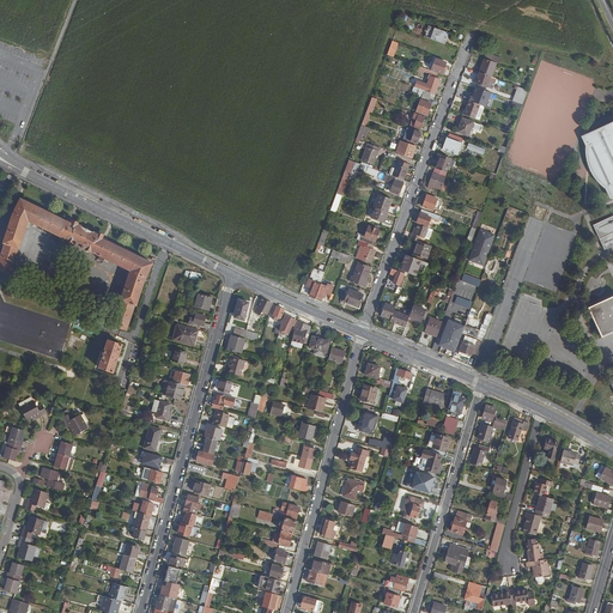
[(429,24),(425,35),(443,42),(448,31),(429,24)]
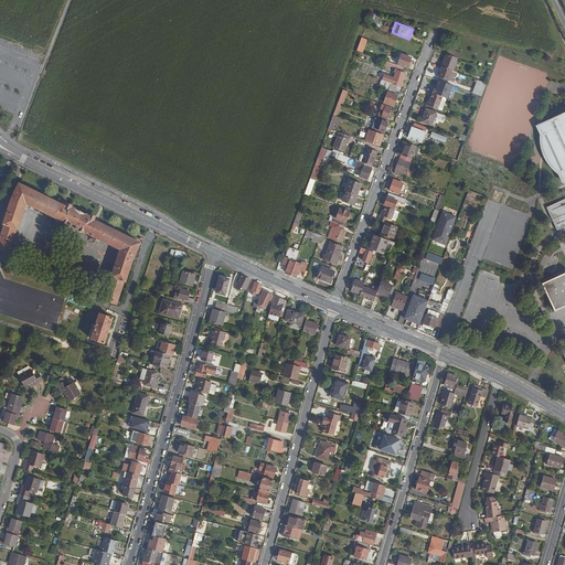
[(361,38),(356,51),(363,52),(366,39),(361,38)]
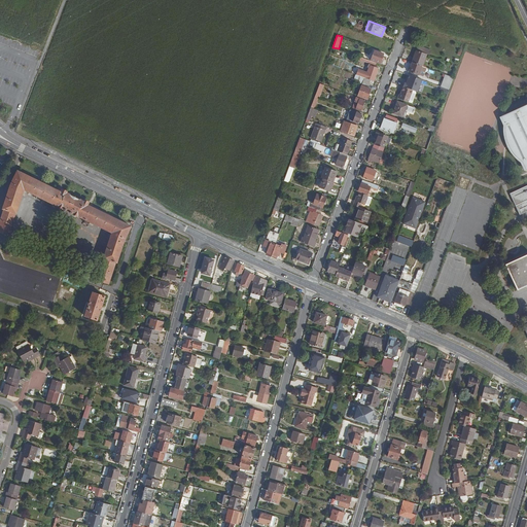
[(419,45),(417,50),(429,55),(431,49),(419,45)]
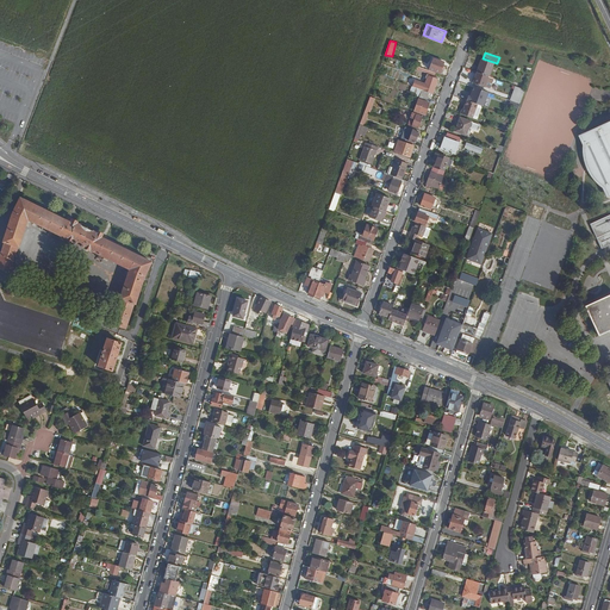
[(434,57),(429,69),(442,74),(444,68),(442,68),(444,62),(434,57)]
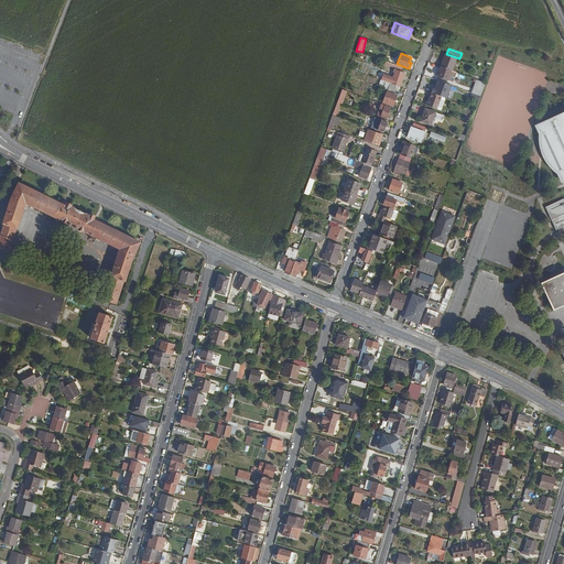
[(453,71),(457,57),(446,54),(446,53),(442,66),(452,71),(453,71)]
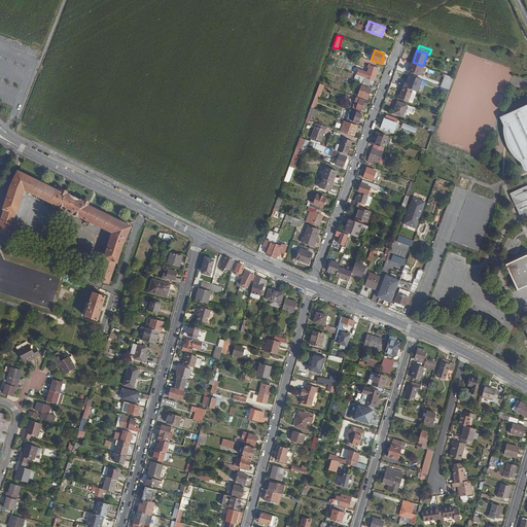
[(419,75),(422,66),(413,62),(409,71),(419,75)]
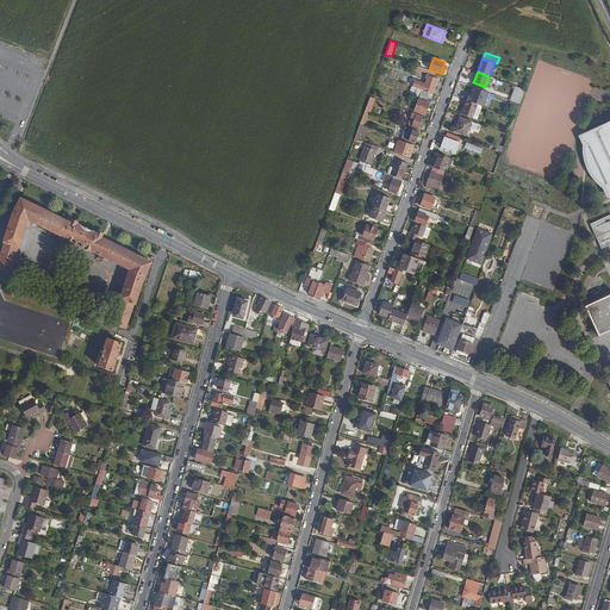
[(429,74),(423,91),(429,92),(433,93),(439,78),(434,76),(429,74)]
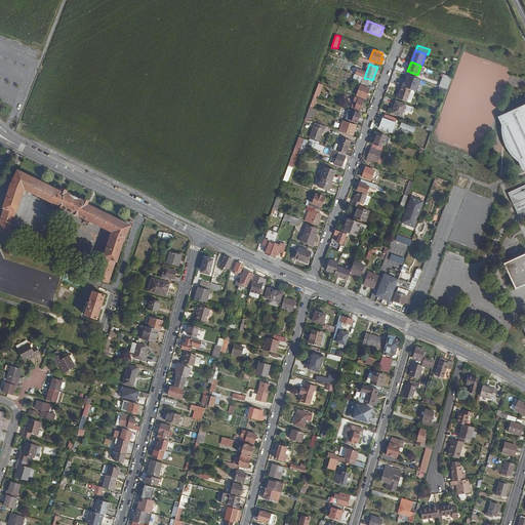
[(447,89),(451,77),(446,75),(443,82),(441,81),(439,86),(447,89)]
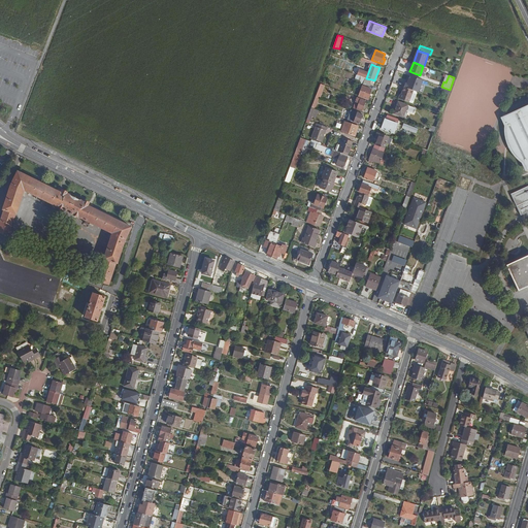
[(368,88),(371,79),(366,78),(366,77),(359,96),(368,99),(372,89),(368,88)]
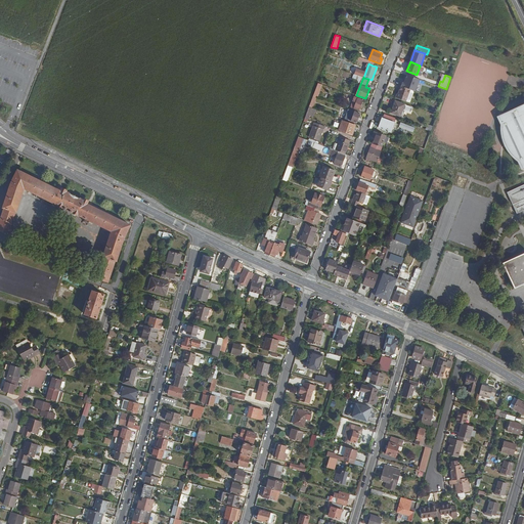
[(406,101),(410,89),(401,86),(397,97),(406,101)]
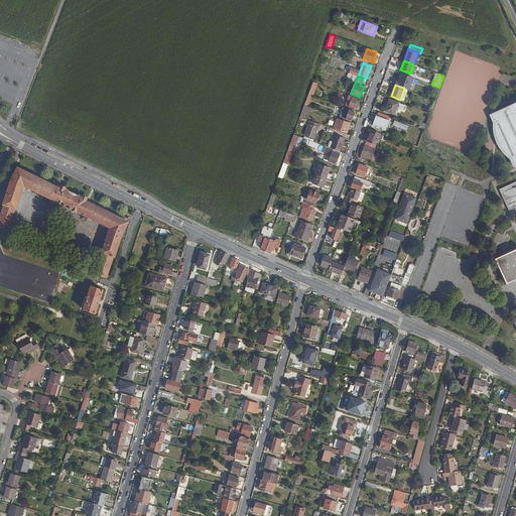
[(349,95),(348,99),(352,101),(349,107),(354,109),(358,99),(349,95)]
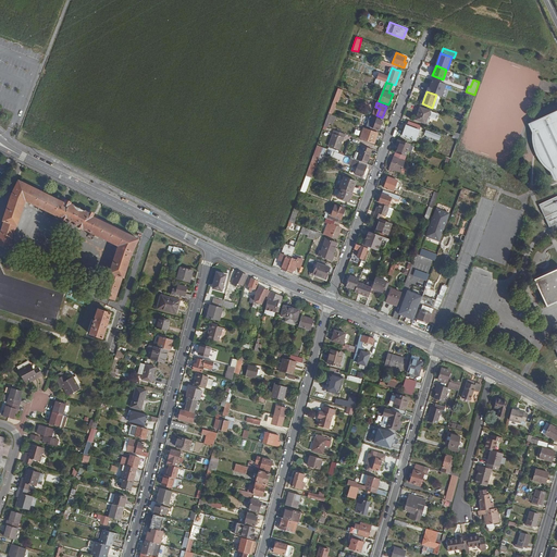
[(421,108),(416,120),(425,123),(429,118),(431,119),(432,114),(438,118),(440,114),(431,111),(421,108)]
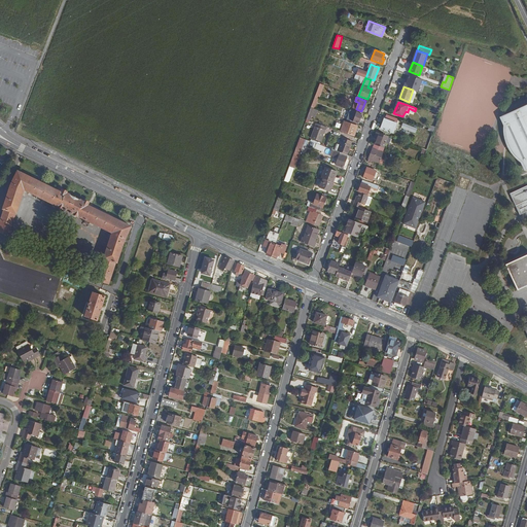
[(526,168),(526,104),(502,116),(505,124),(505,130),(507,141),(511,149),(517,156),(522,160),(526,169),(526,168)]
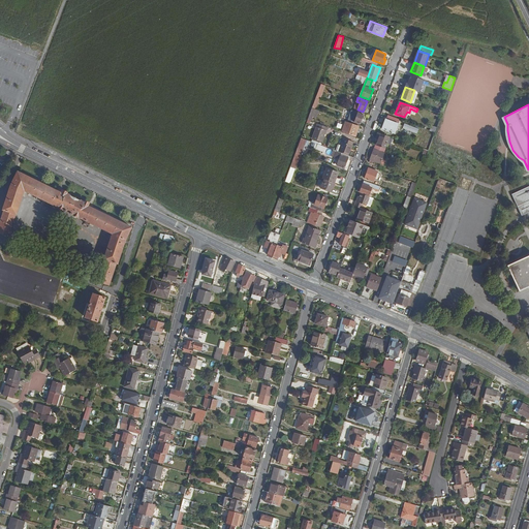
[(361,124),(364,115),(351,111),(348,119),(361,124)]
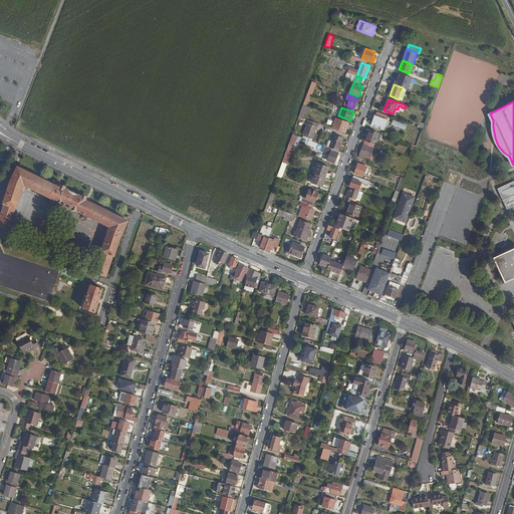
[(383,129),(389,115),(377,111),(372,124),(383,129)]
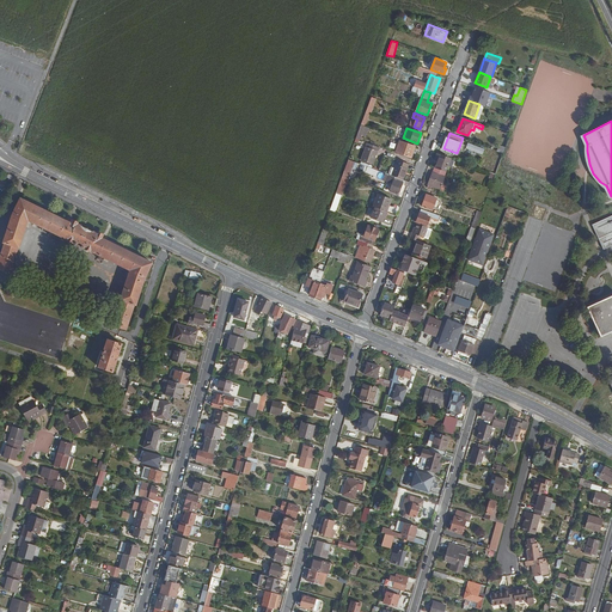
[(411,158),(416,146),(401,140),(397,152),(411,158)]
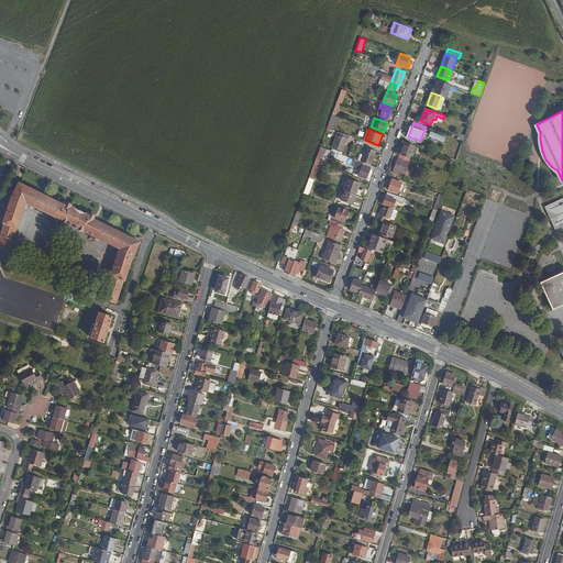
[(349,135),(338,131),(332,146),(343,151),(349,135)]
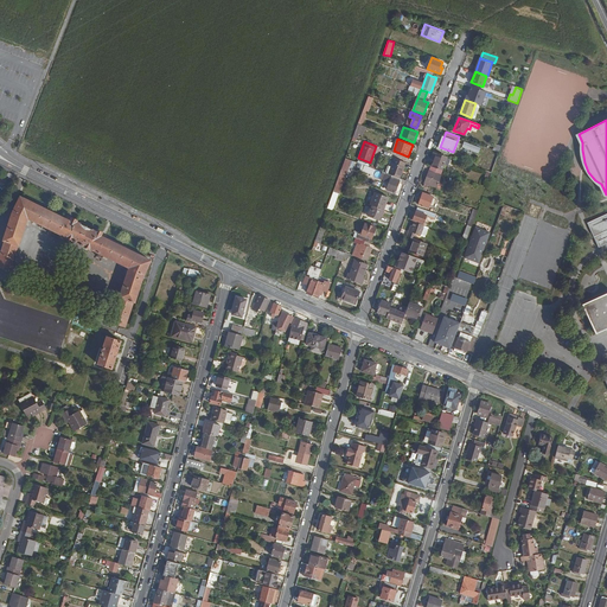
[(485,171),(491,172),(499,152),(493,149),(485,171)]
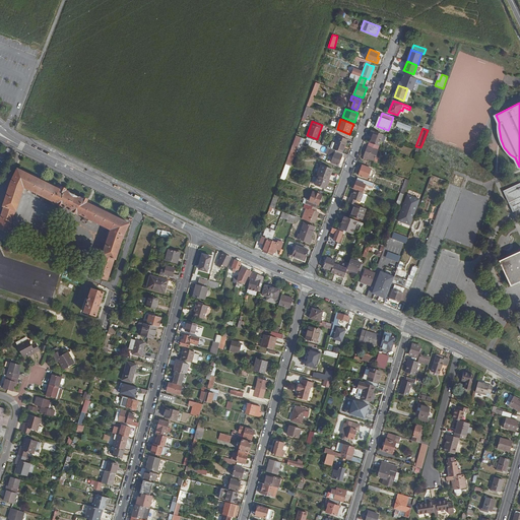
[(370,142),(379,145),(380,141),(384,142),(386,136),(372,130),(370,135),(373,136),(370,142)]
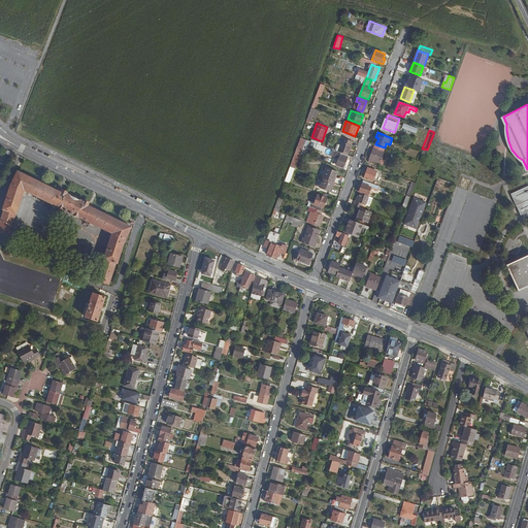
[(301,137),(296,152),(300,153),(303,144),(305,144),(307,139),(301,137)]
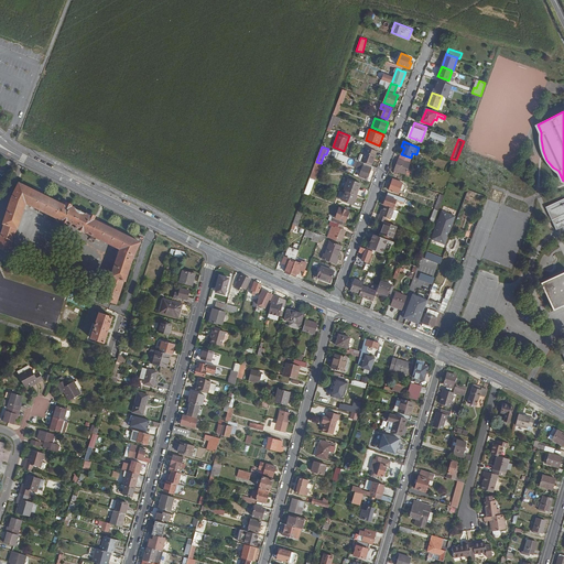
[(361,162),(371,165),(377,151),(367,147),(361,162)]
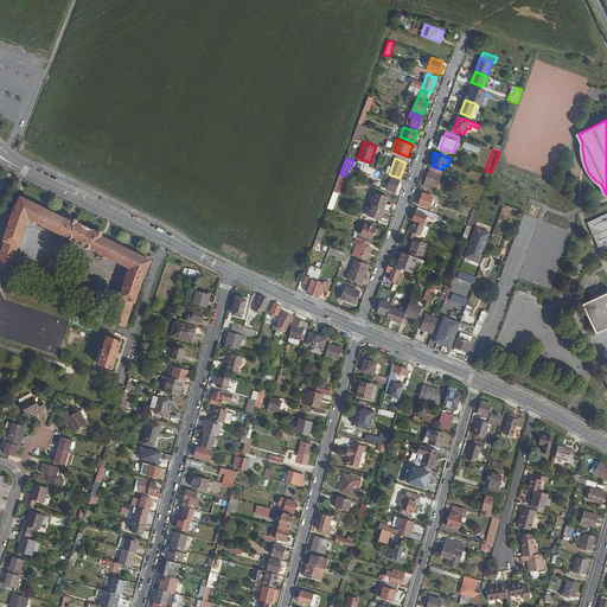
[(439,183),(443,171),(442,170),(432,166),(425,183),(430,185),(441,189),(442,184),(439,183)]
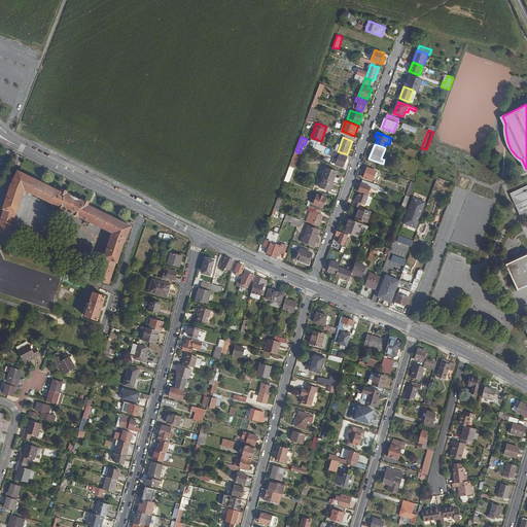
[(347,157),(352,160),(353,156),(347,154),(338,151),(336,150),(334,155),(339,157),(337,165),(343,167),(347,157)]
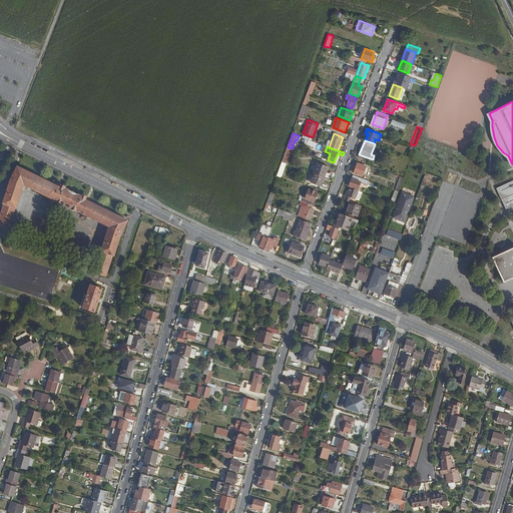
[(318,162),(314,173),(316,174),(324,177),(328,166),(318,162)]
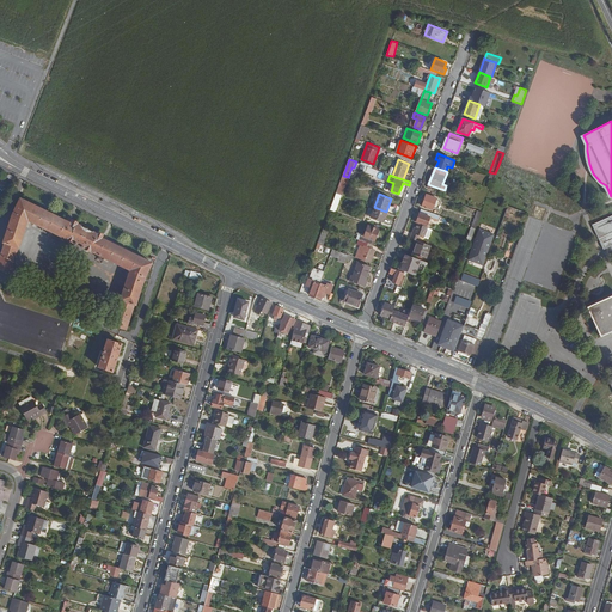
[(433,210),(438,199),(427,194),(422,207),(433,210)]
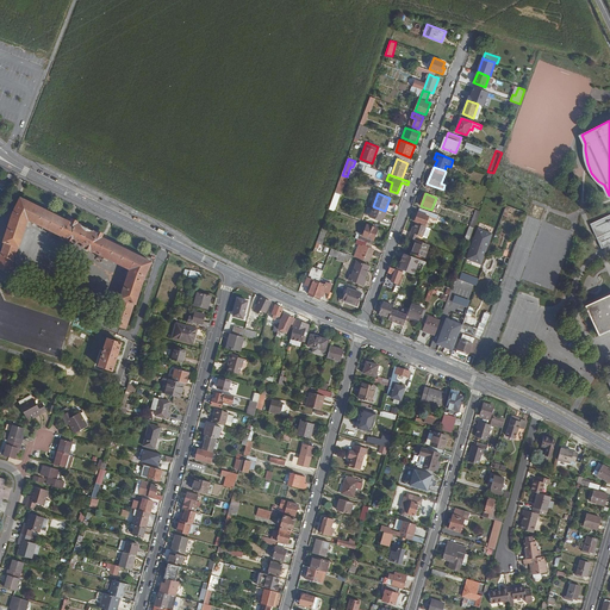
[(0,256),(0,268),(10,272),(18,247),(19,247),(29,219),(130,269),(120,299),(122,299),(113,324),(122,327),(126,329),(135,304),(136,304),(144,277),(151,262),(101,237),(103,235),(98,232),(97,234),(76,223),(78,222),(73,219),(70,223),(20,198),(13,213),(4,242),(5,242),(0,256)]
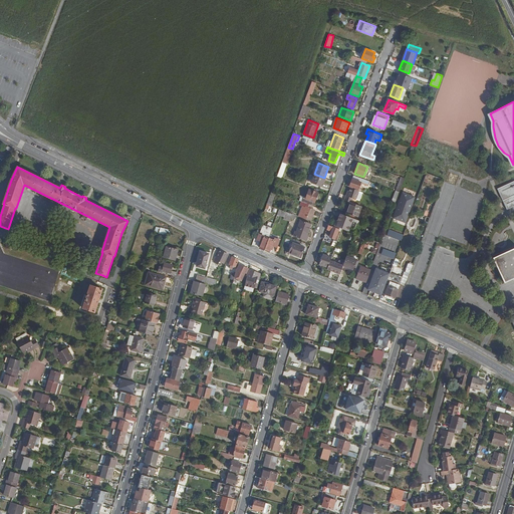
[(321,187),(324,178),(316,175),(312,184),(321,187)]
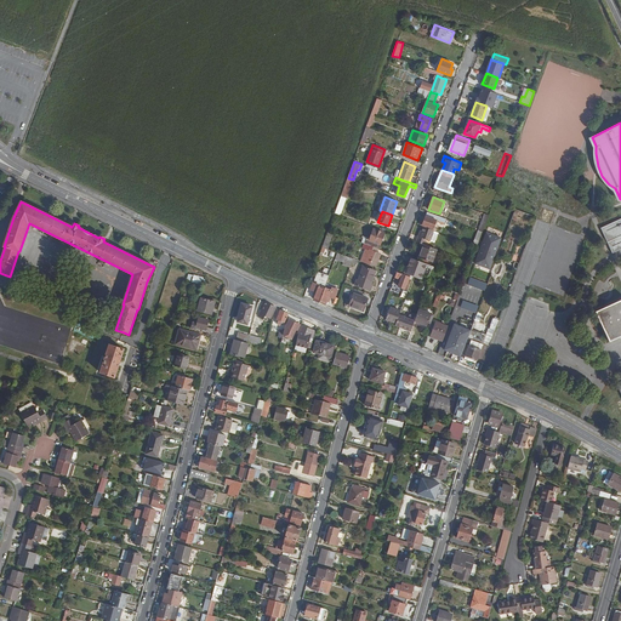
[(439,216),(427,211),(422,226),(433,229),(439,216)]
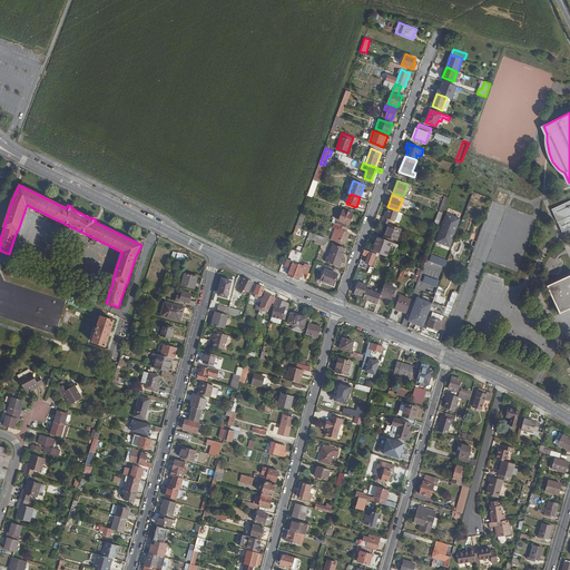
[(443,213),(449,197),(445,196),(440,212),(443,213)]
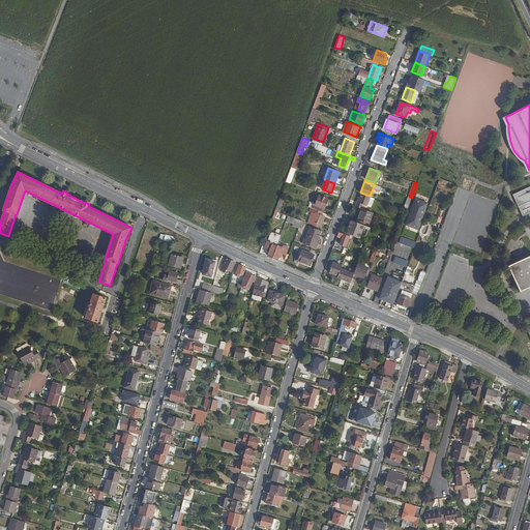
[(529,211),(529,186),(513,195),(523,215),(529,211)]
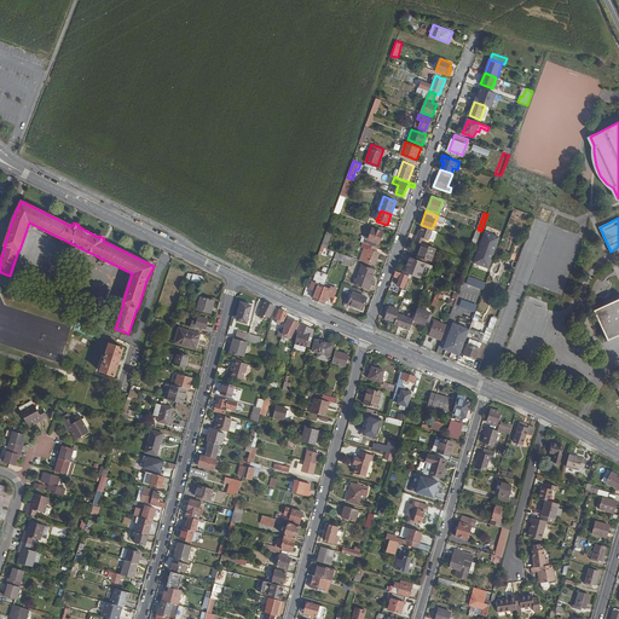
[(432,241),(435,231),(421,225),(420,230),(422,230),(420,236),(417,242),(422,243),(426,246),(428,239),(432,241)]
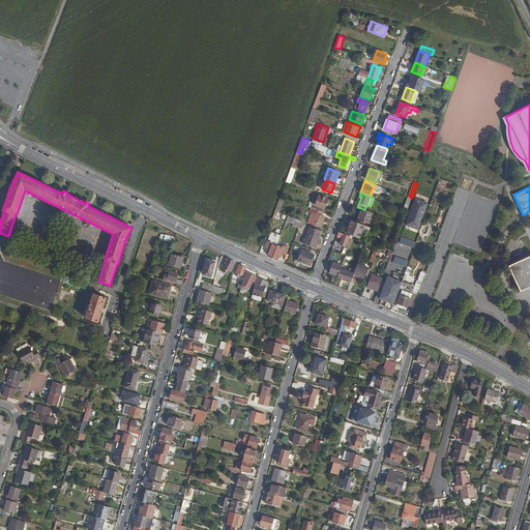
[(325,209),(328,199),(319,196),(316,206),(325,209)]
